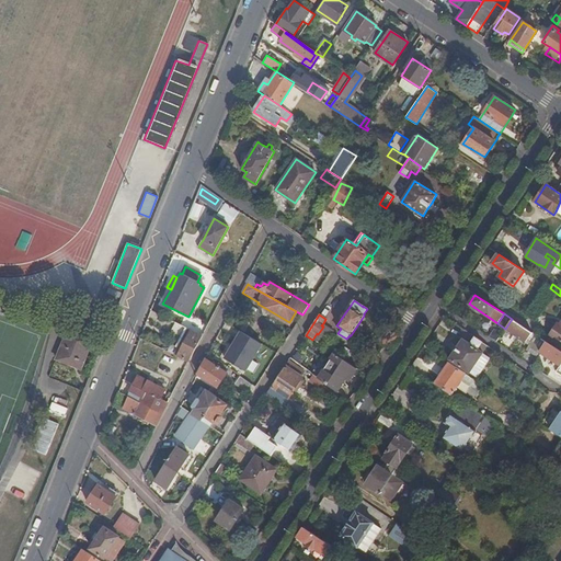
[(512,319),(505,329),(526,343),(533,333),(512,319)]
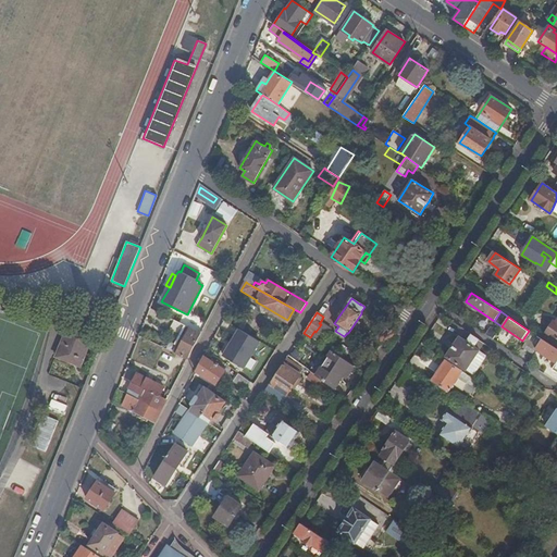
[(197,322),(188,318),(186,324),(194,329),(197,322)]
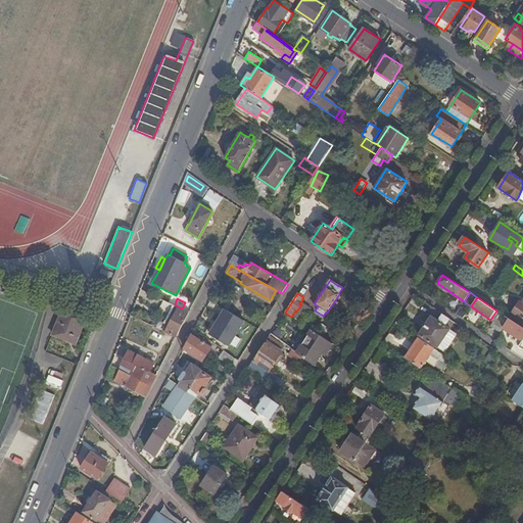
[(522,300),(521,303),(519,302),(513,312),(522,319),(522,300)]
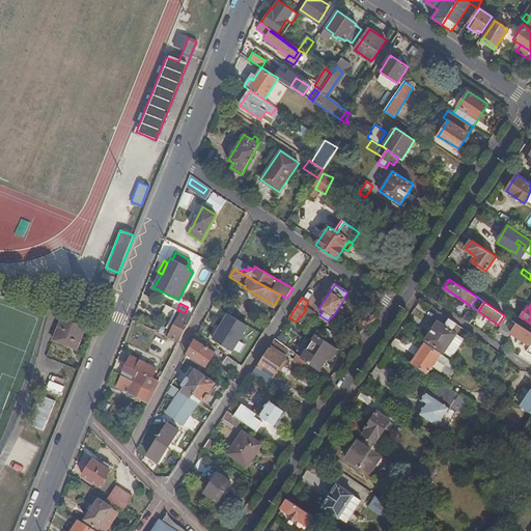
[(178,342),(192,317),(166,306),(162,314),(174,319),(166,336),(178,342)]
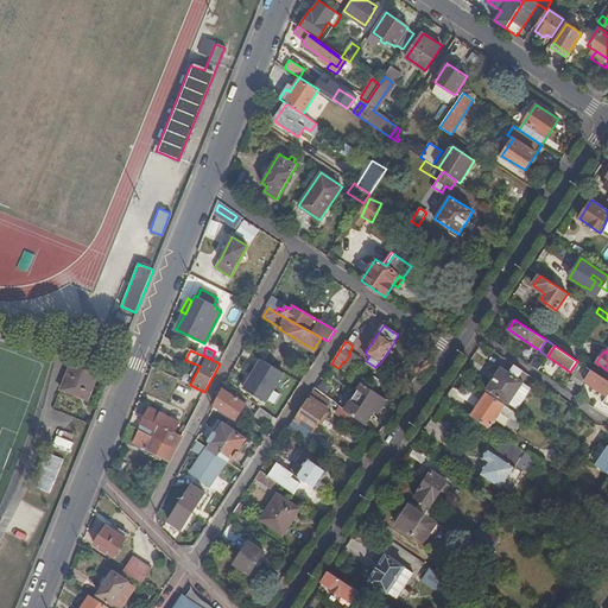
[(361,359),(350,350),(348,353),(350,354),(344,362),(343,361),(339,368),(350,375),(361,359)]
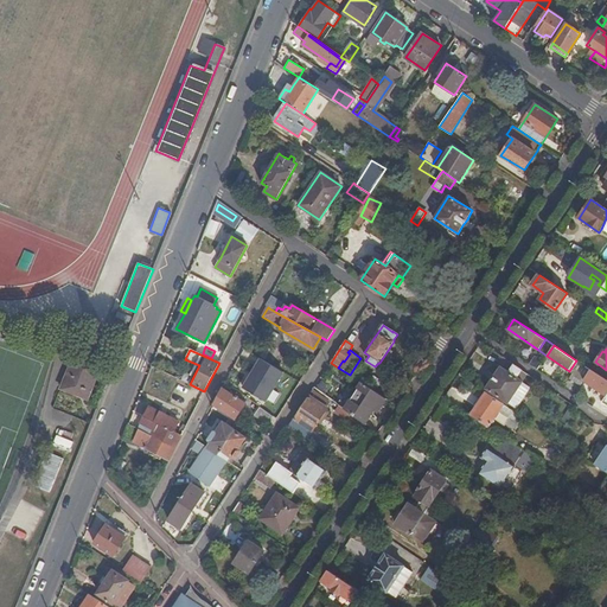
[(235,369),(249,376),(259,358),(244,351),(235,369)]
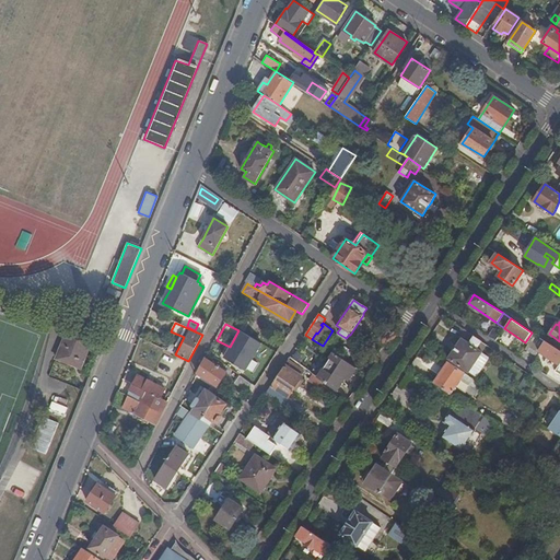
[(89,337),(68,329),(56,359),(80,369),(83,360),(80,358),(89,337)]
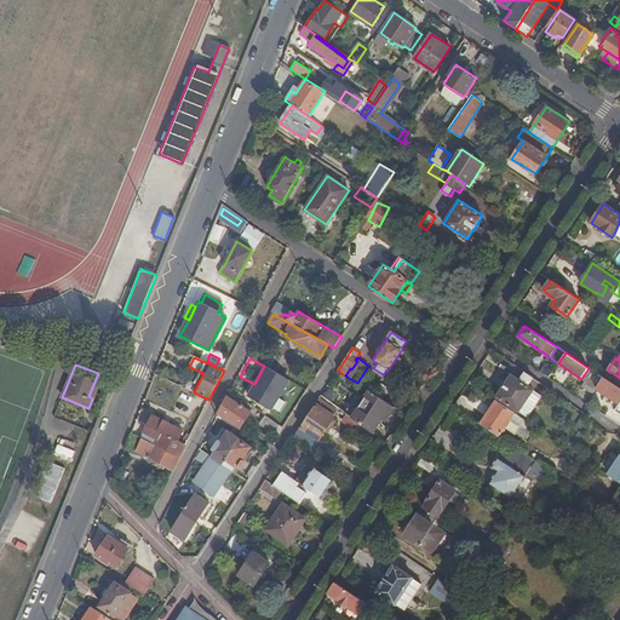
[(290,380),(267,366),(248,397),(271,411),(290,380)]
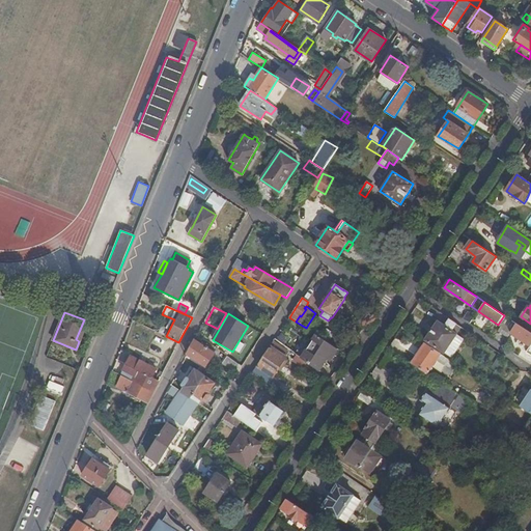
[(464,319),(470,324),(474,317),(468,313),(464,319)]
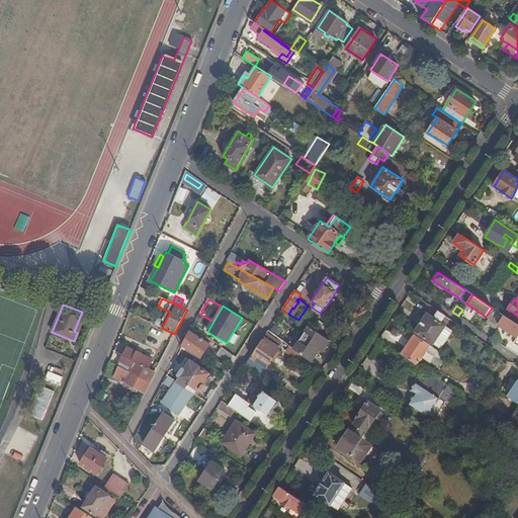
[(449,319),(433,308),(429,314),(427,313),(415,332),(434,345),(446,326),(446,325),(449,319)]
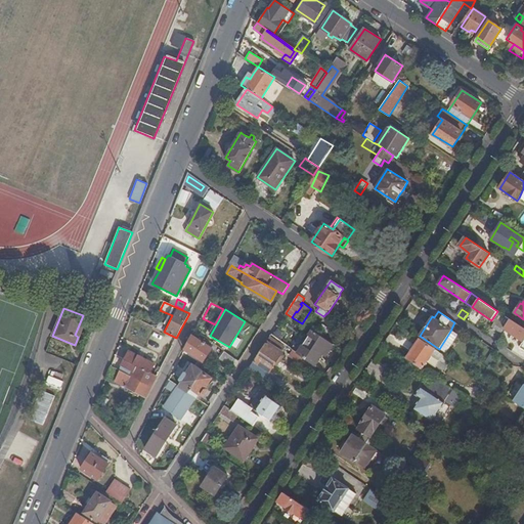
[(504,329),(510,319),(500,313),(492,325),(501,332),(504,329)]
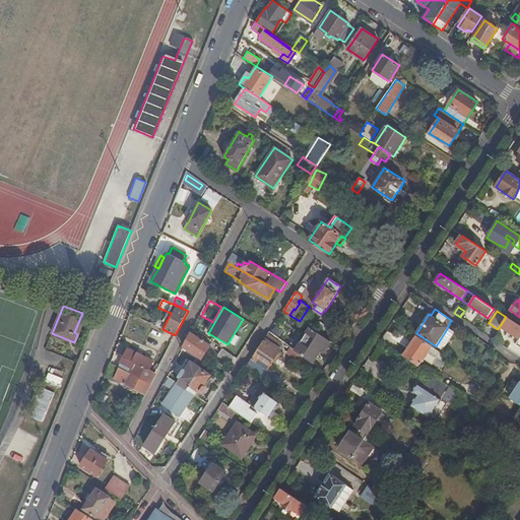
[(519,348),(519,326),(506,317),(500,326),(519,338),(515,345),(519,348)]
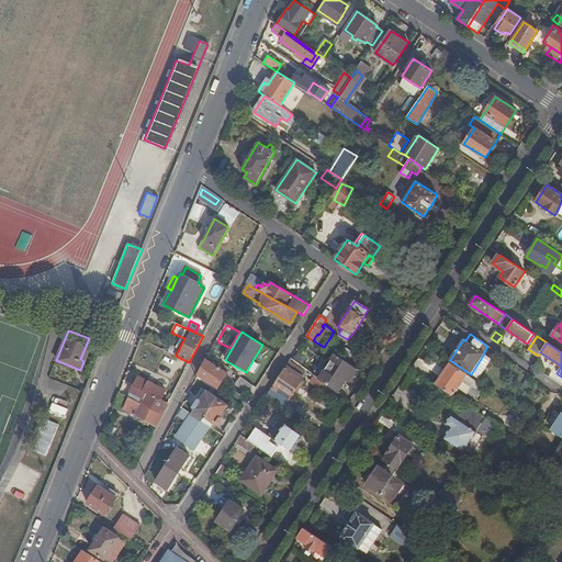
[(484,353),(471,374),(479,379),(492,359),(484,353)]
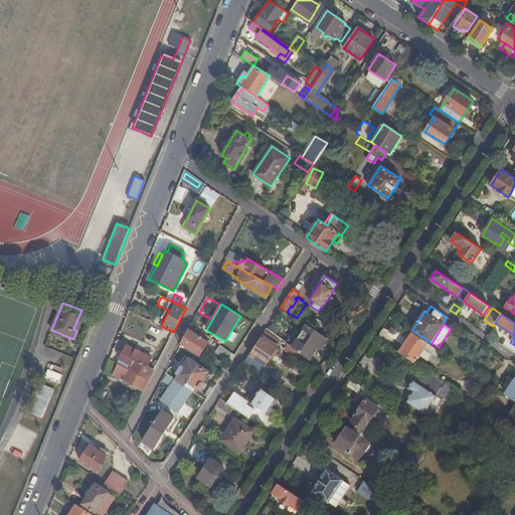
[(320,351),(328,338),(307,325),(299,337),(292,347),(297,350),(310,359),(317,348),(320,351)]
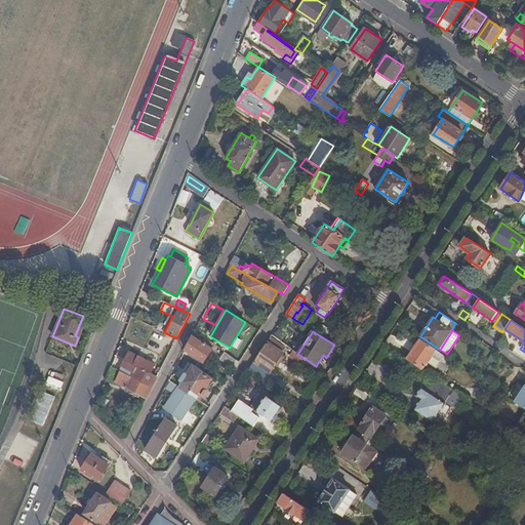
[(185,351),(203,363),(212,349),(201,341),(203,339),(200,337),(199,340),(192,336),(185,351)]
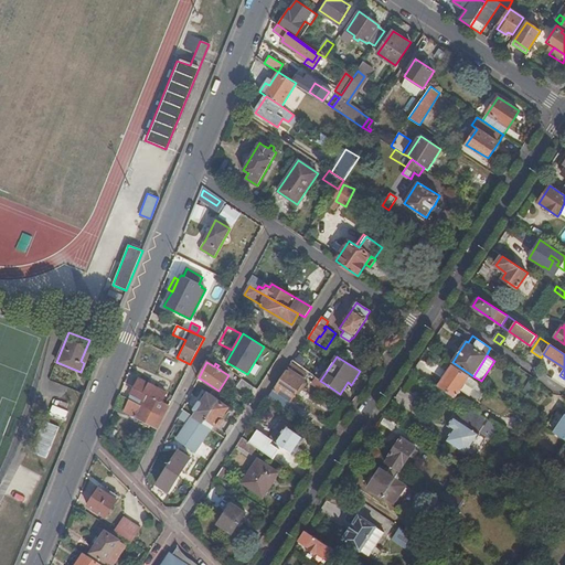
[(269,397),(295,414),(299,406),(291,401),(305,381),(304,380),(307,375),(290,364),(269,397)]
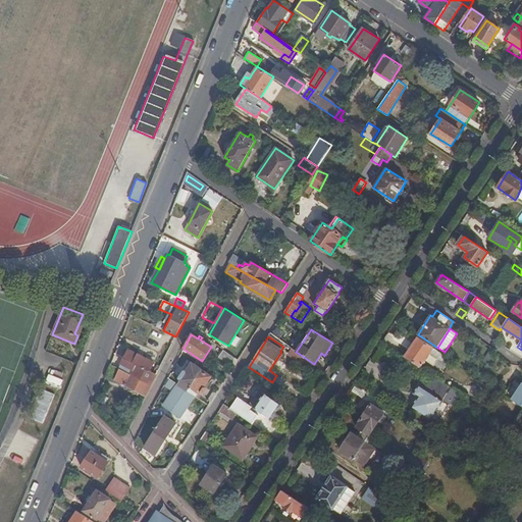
[(296,352),(303,342),(297,337),(290,348),(292,349),(296,352)]
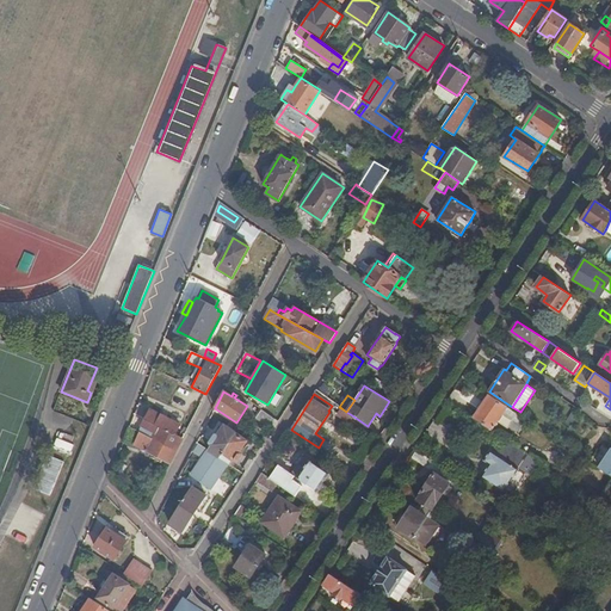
[(489,395),(475,419),(492,430),(504,412),(514,419),(519,423),(518,424),(522,425),(524,420),(522,419),(523,418),(489,395)]
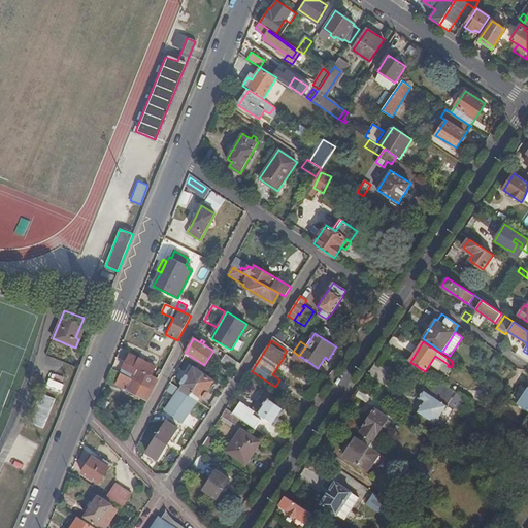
[(185,356),(203,367),(204,365),(186,353),(185,356)]
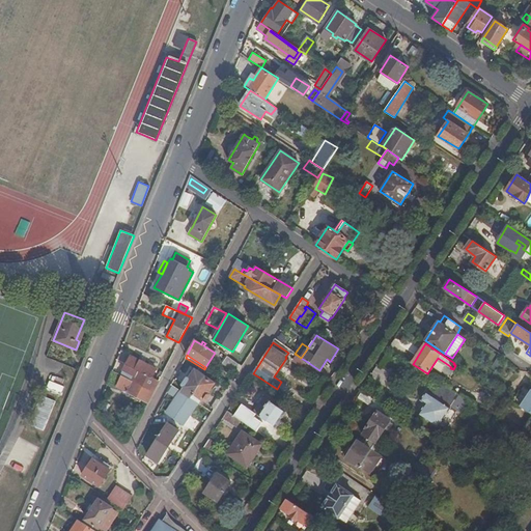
[(301,367),(306,361),(301,358),(297,355),(292,361),(301,367)]
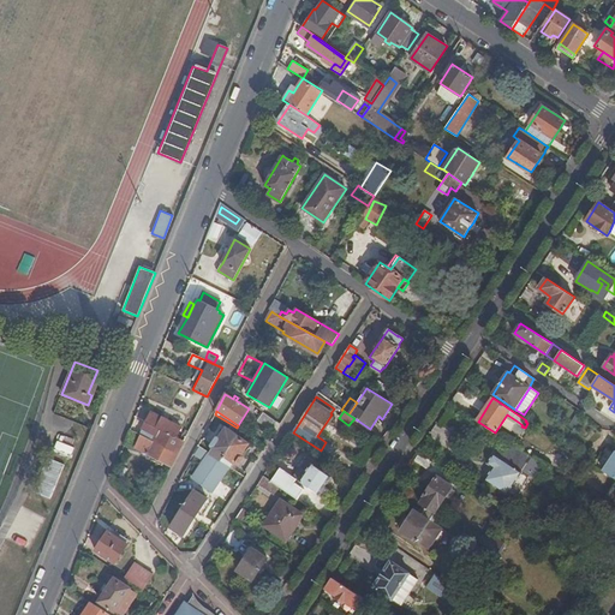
[(178,454),(184,442),(175,437),(180,428),(150,412),(139,434),(178,454)]
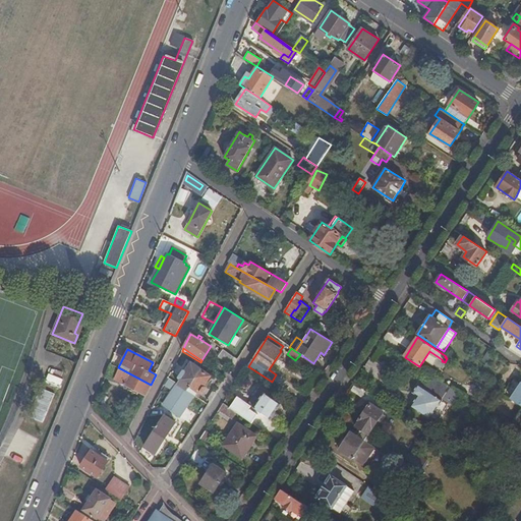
[(230,364),(235,357),(223,349),(218,356),(230,364)]
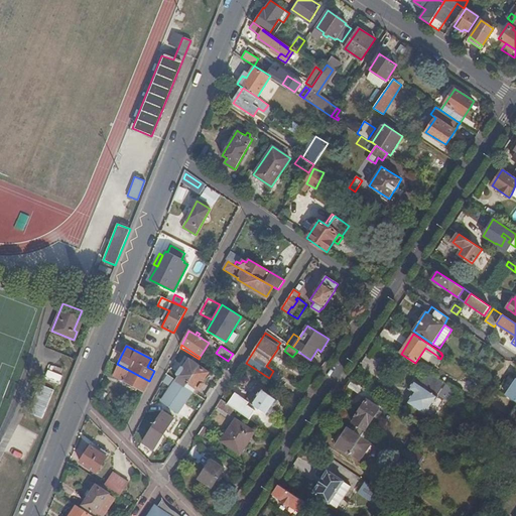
[(425,348),(415,363),(424,369),(434,354),(425,348)]
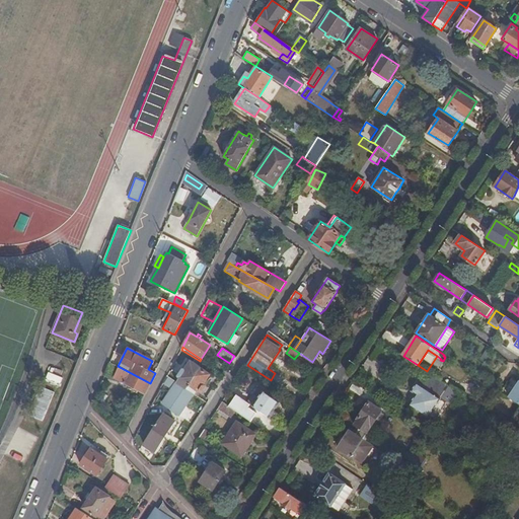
[(145,393),(150,383),(118,366),(109,363),(105,373),(112,376),(145,393)]
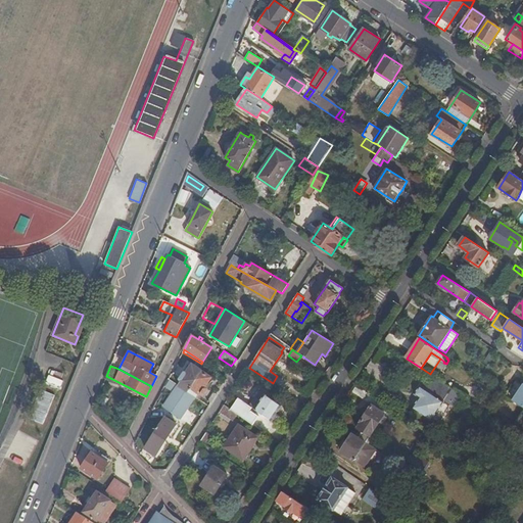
[(181,381),(178,386),(187,392),(201,372),(192,366),(186,374),(184,374),(180,379),(181,381)]
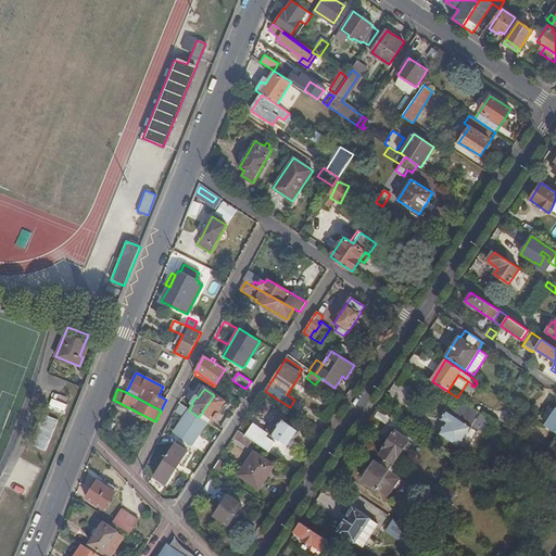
[(206,421),(212,426),(219,413),(217,411),(224,402),(214,395),(199,417),(206,421)]
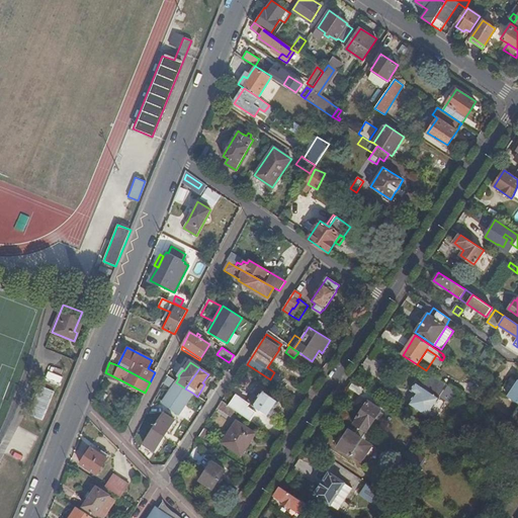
[(61,383),(64,376),(49,370),(47,377),(61,383)]
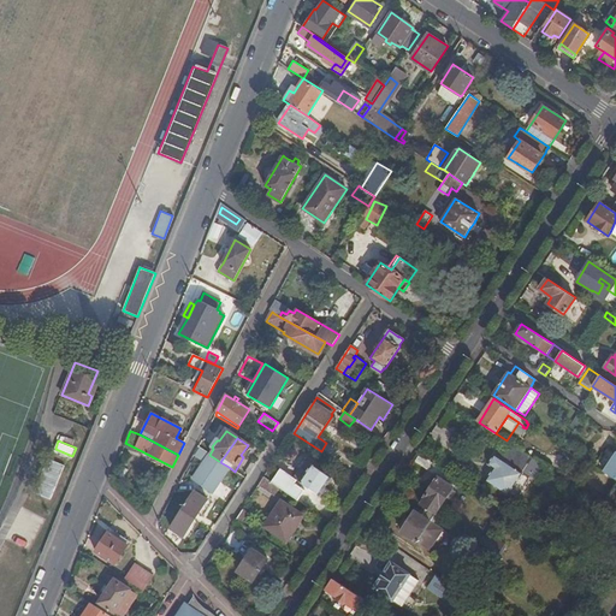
[(543,465),(513,444),(503,458),(495,454),(489,463),(495,468),(486,480),(509,495),(523,473),(522,472),(526,468),(535,474),(543,465)]
